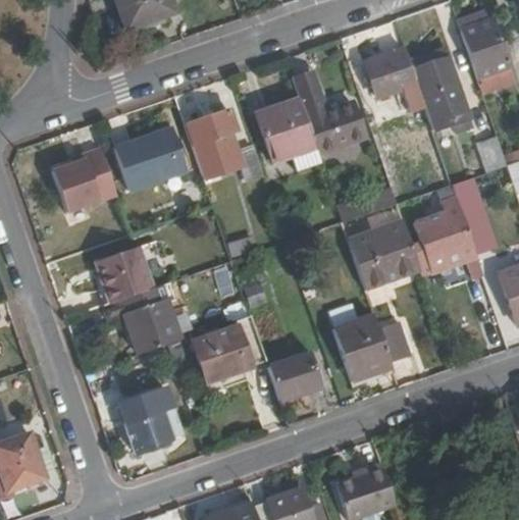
[(140,0),(150,19),(175,10),(171,0),(140,0)]
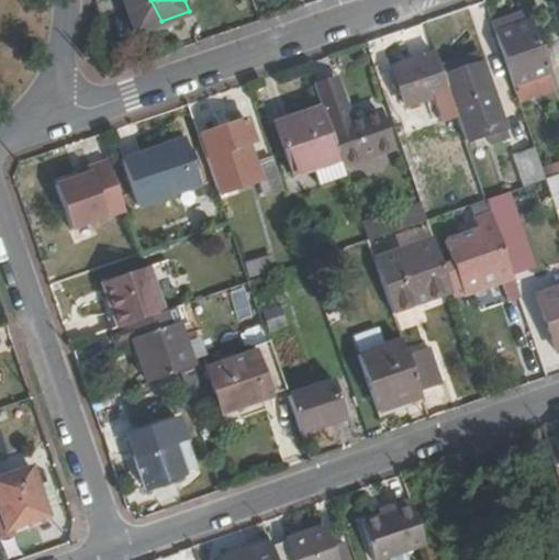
[(499,31),(530,20),(526,9),(495,21),(499,31)]
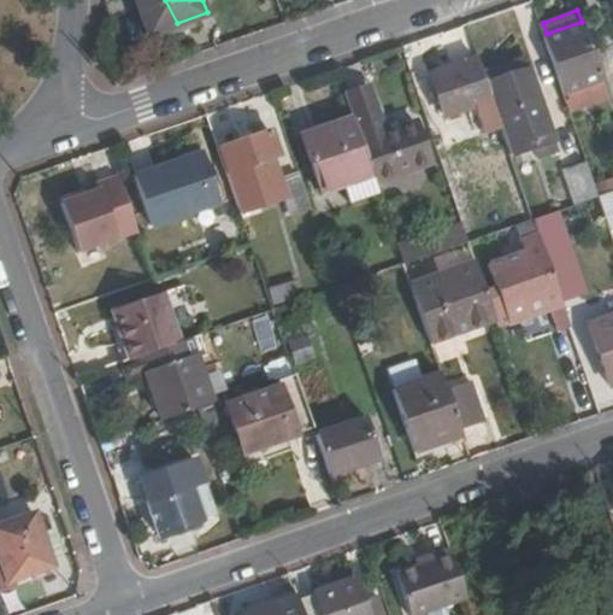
[(547,34),(564,82),(573,78),(599,70),(582,22),(547,34)]
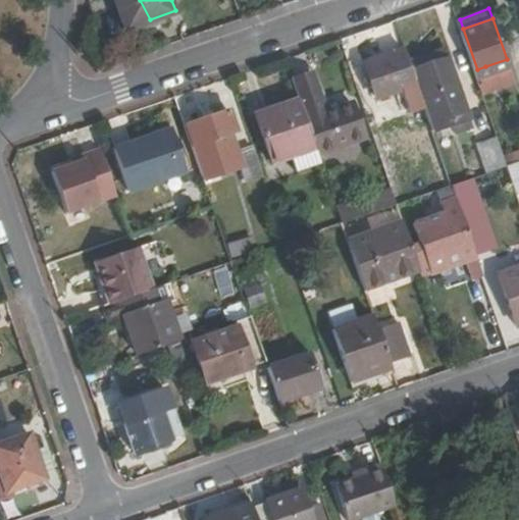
[(408,48),(367,62),(378,96),(419,83),(416,71),(408,48)]
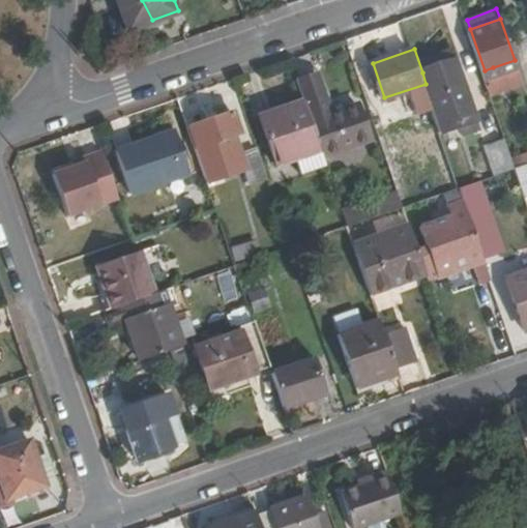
[(426,84),(443,136),(467,128),(469,134),(484,129),(460,59),(422,72),(426,84)]
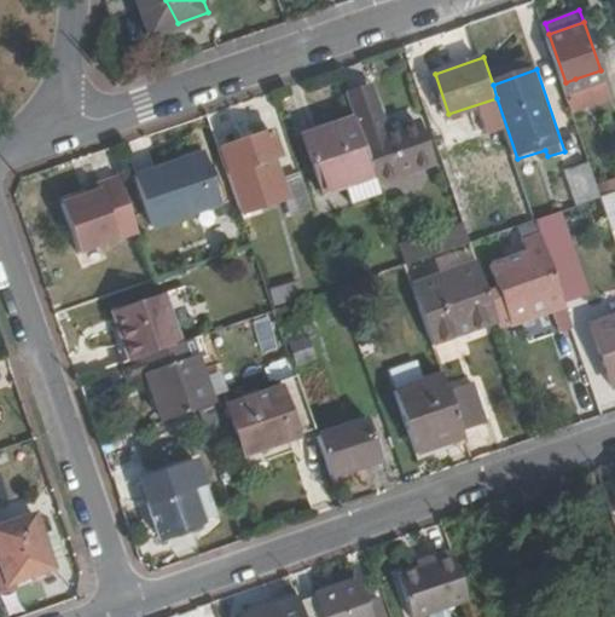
[(607,87),(601,70),(575,79),(566,82),(570,99),(607,87)]
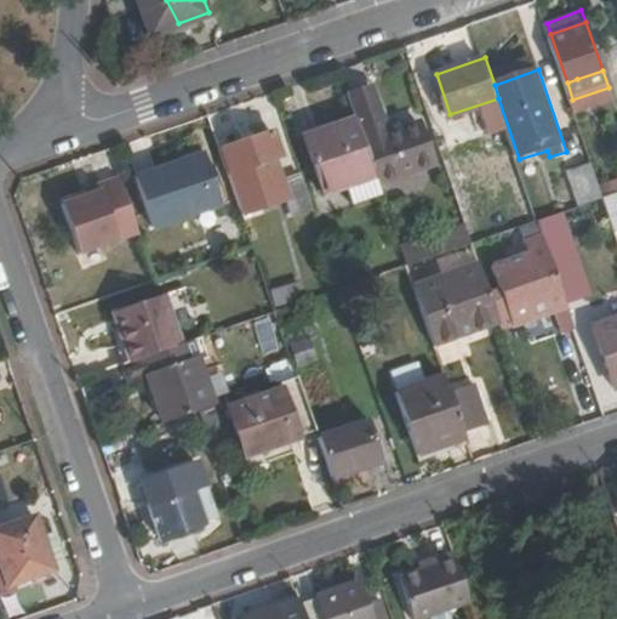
[(372,81),(389,131),(395,129),(380,80),(372,81)]
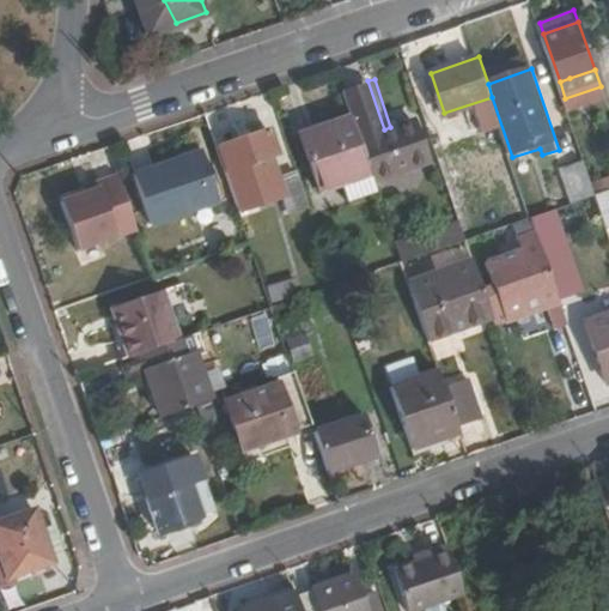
[(354,116),(373,171),(375,176),(427,159),(415,120),(390,127),(384,129),(367,80),(345,89),(354,116)]
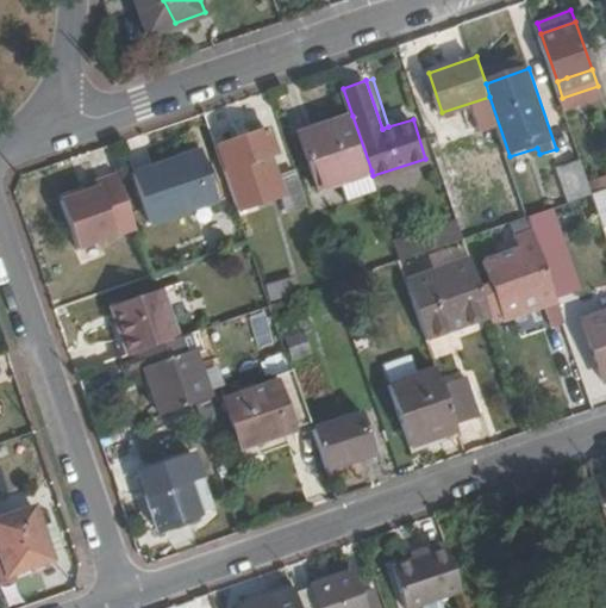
[(301,132),(320,188),(372,171),(353,116),(301,132)]
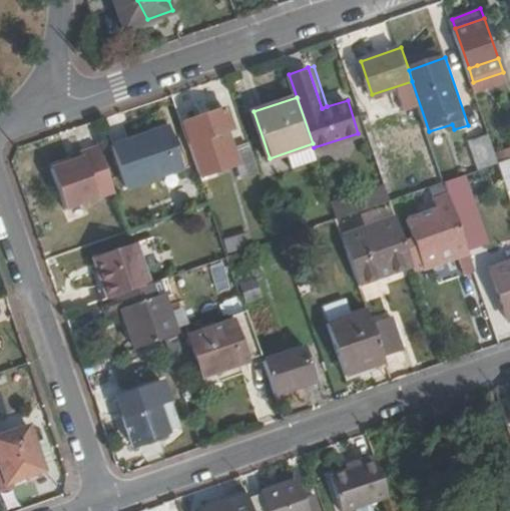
[(204,138),(218,170),(239,163),(244,178),(262,172),(251,144),(237,149),(229,129),(235,127),(228,106),(195,118),(195,119),(204,138)]
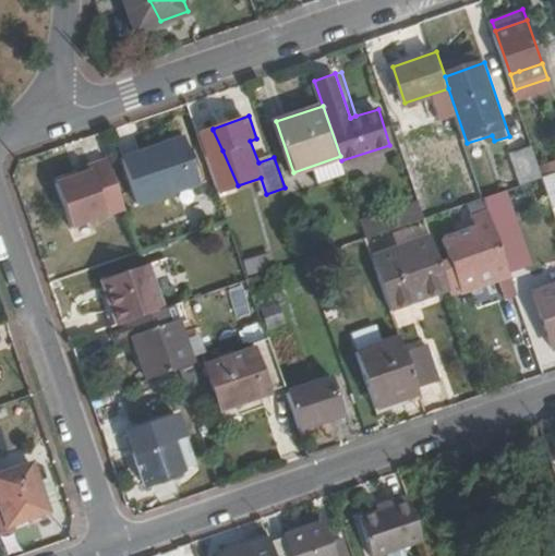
[(222,150),(213,130),(202,133),(208,155),(222,150)]
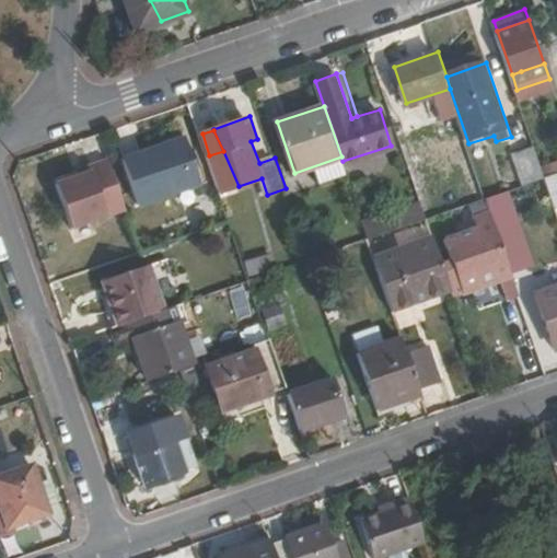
[(138,206),(199,183),(184,138),(123,160),(138,206)]
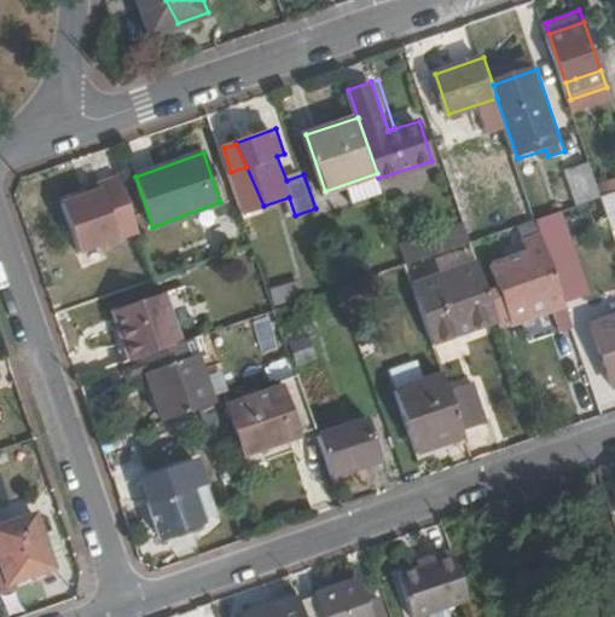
[(574,167),(586,202),(604,195),(599,182),(592,160),(574,167)]
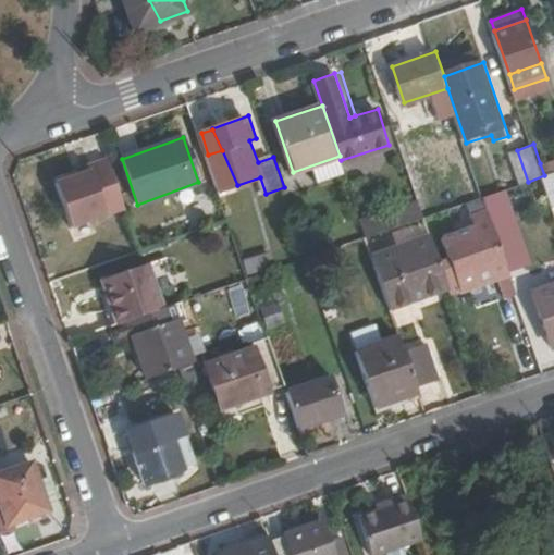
[(553,158),(540,163),(544,175),(553,171),(553,158)]
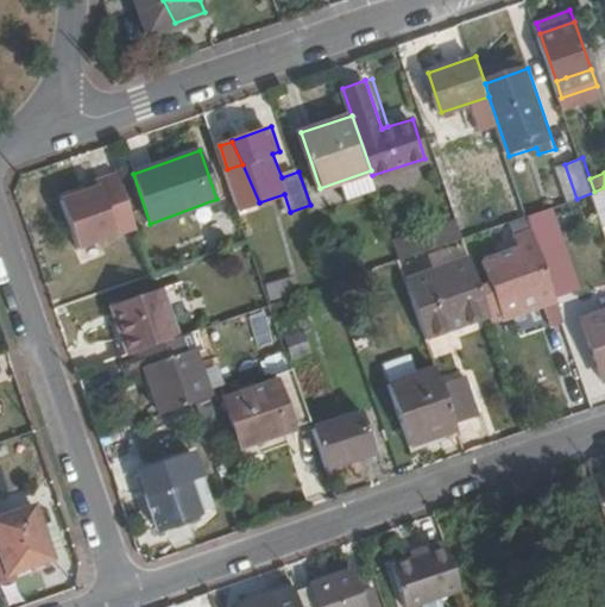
[(84,192),(100,187),(98,181),(82,187),(84,192)]
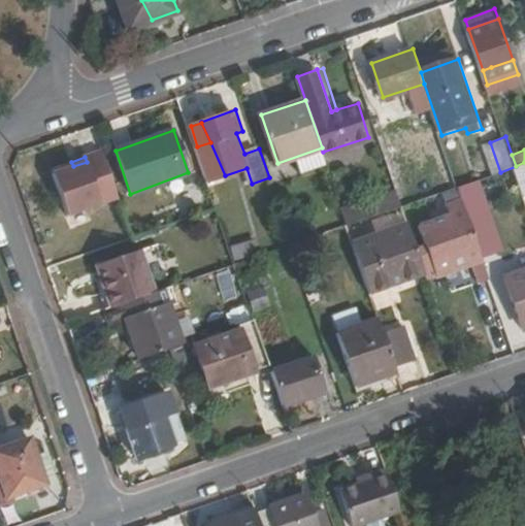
[(101,204),(87,162),(73,166),(53,173),(68,216),(101,204)]
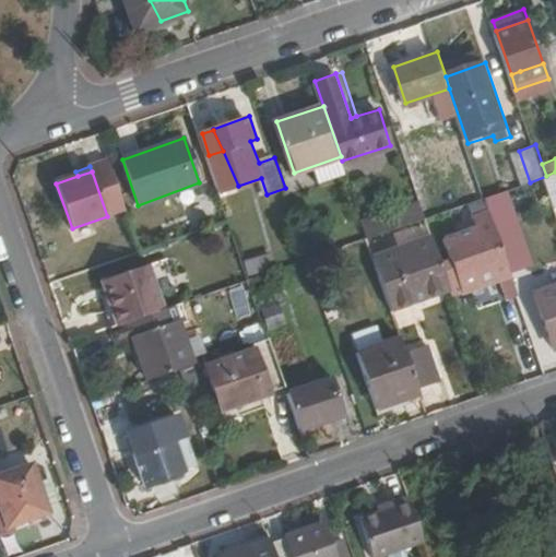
[(486,198),(510,270),(531,262),(507,190),(486,198)]
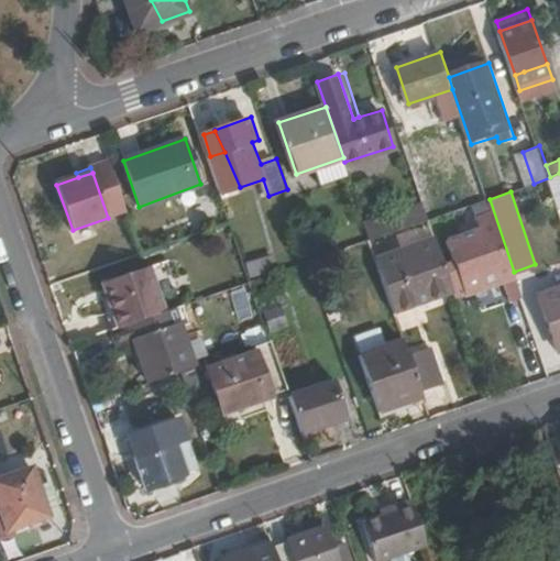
[(447,239),(450,249),(442,252),(449,271),(456,270),(458,276),(496,263),(504,284),(514,281),(507,260),(491,213),(476,218),(480,229),(447,239)]
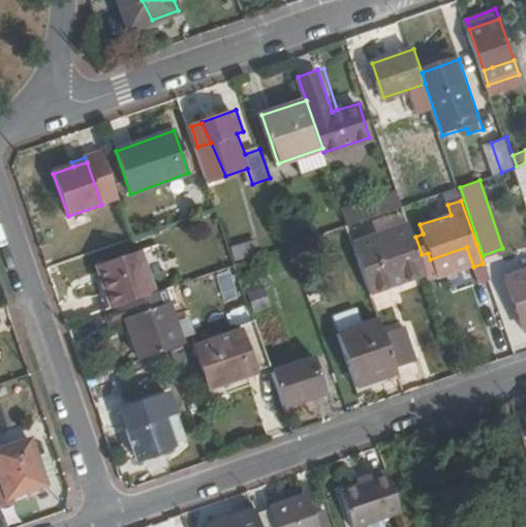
[(354,243),(366,276),(423,256),(422,254),(415,237),(411,223),(354,243)]
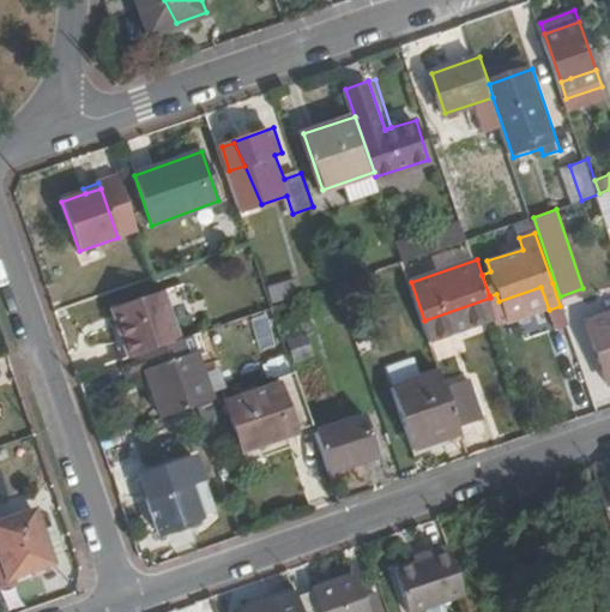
[(275,281),(277,298),(303,293),(301,276),(275,281)]
